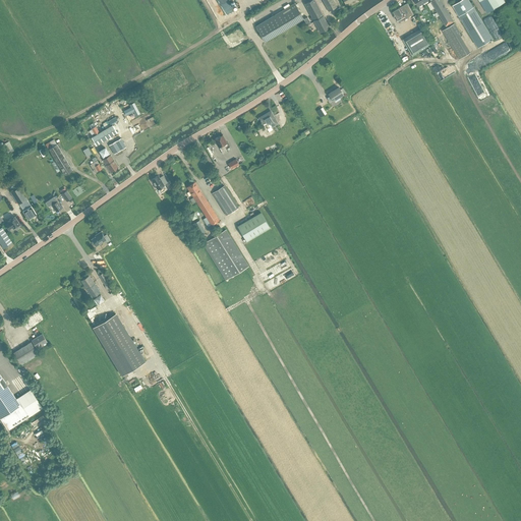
[(313,0),(311,0),(304,4),(320,33),(329,27),(313,0)]
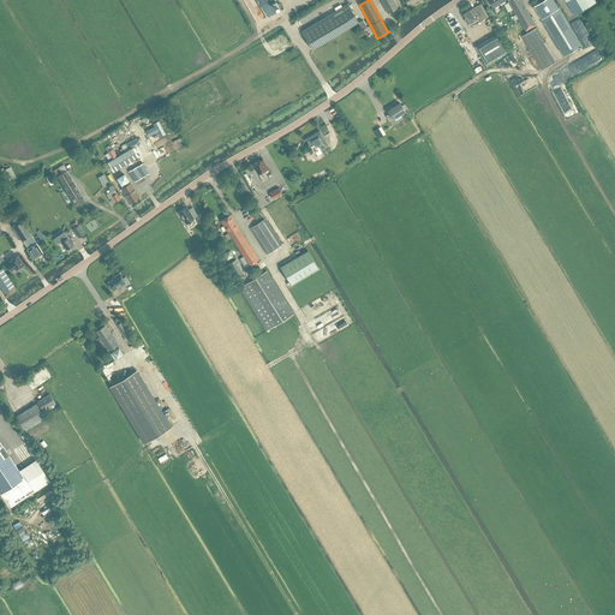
[(393,0),(380,0),(388,13),(398,9),(393,0)]
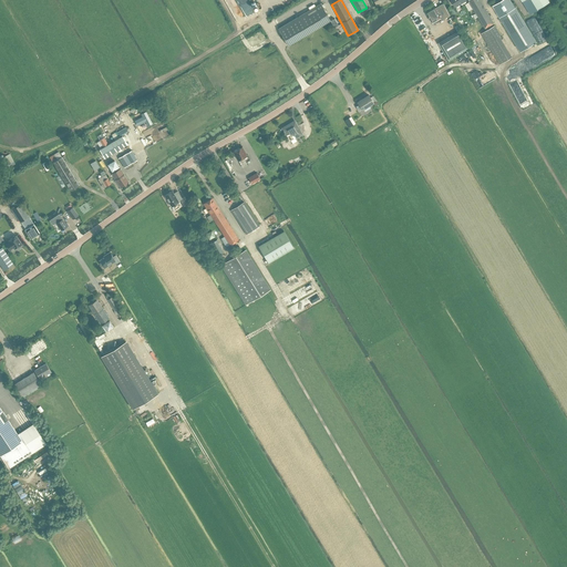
[(485,29),(494,23),(480,0),(470,0),(468,1),(470,2),(465,4),(468,11),(473,8),(485,29)]
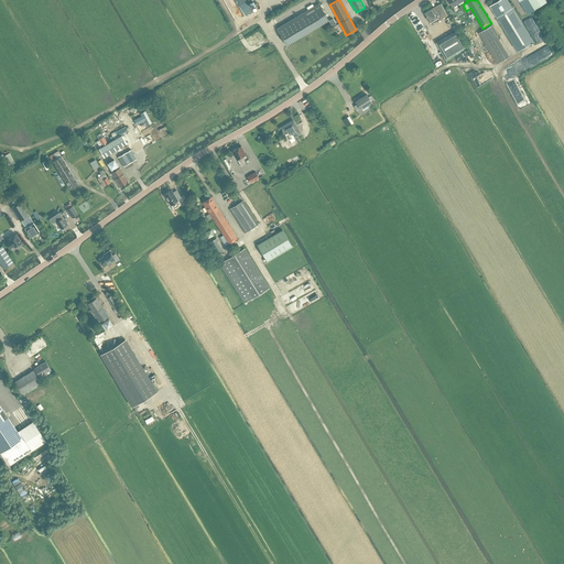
[(518,52),(533,43),(507,0),(499,0),(490,6),(518,52)]
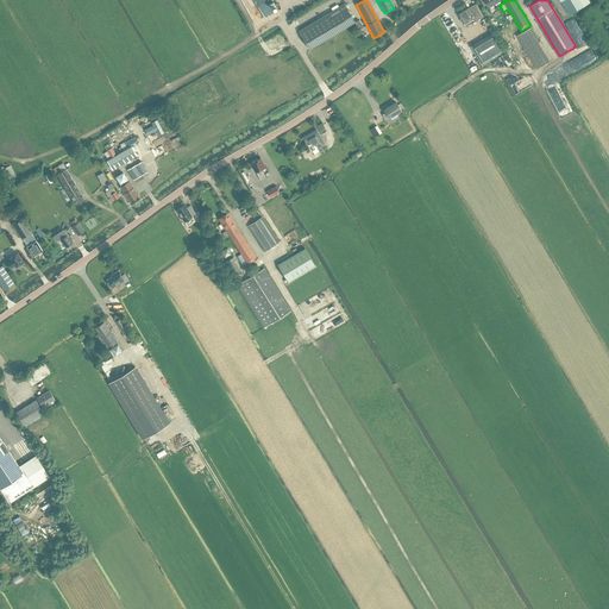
[(559,0),(560,1),(563,0),(571,13),(590,1),(589,0),(559,0)]
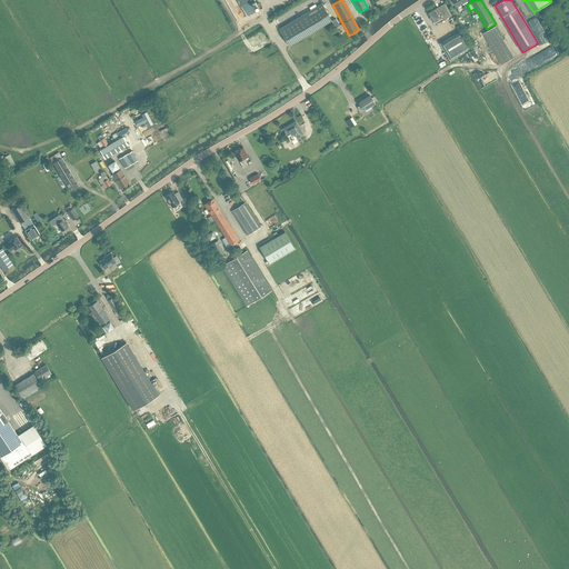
[(331,21),(321,3),(279,29),(289,46),(331,21)]
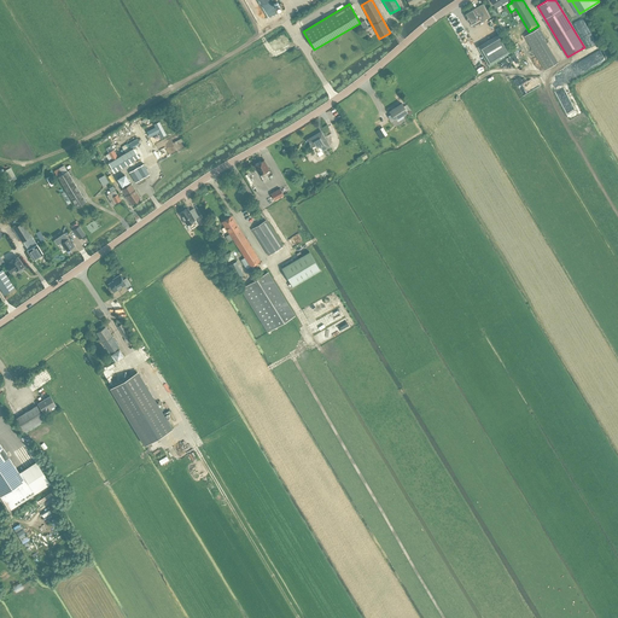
[(466,15),(472,27),(490,17),(483,5),(466,15)]
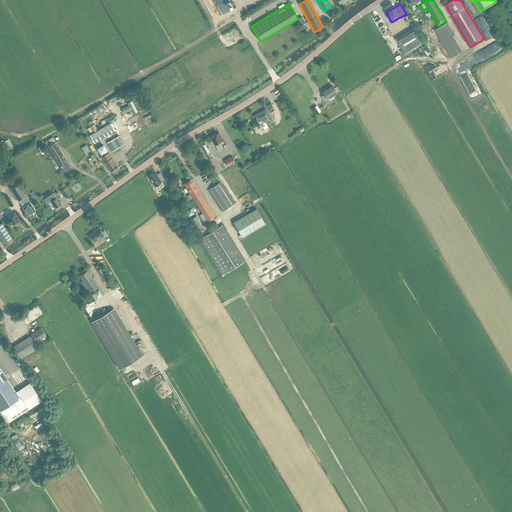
[(434,31),(451,59),(462,52),(451,33),(452,32),(447,23),(434,31)]
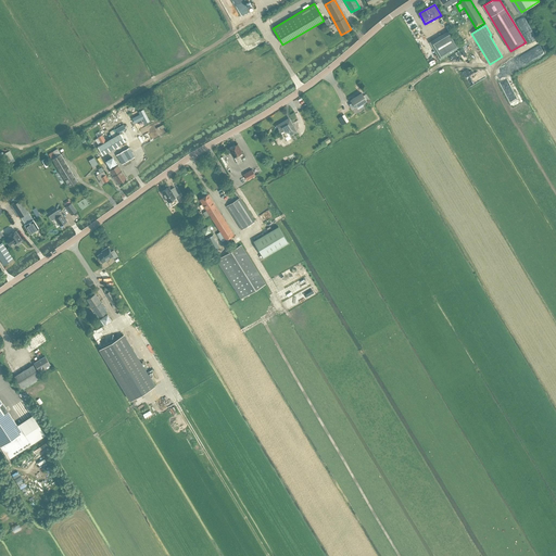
[(440,60),(460,47),(451,29),(430,42),(440,60)]
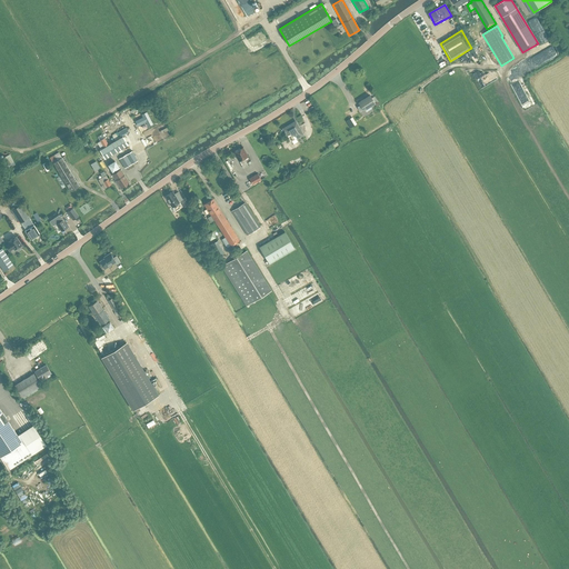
[(360,106),(357,107),(360,112),(363,110),(365,109),(367,112),(371,109),(370,106),(375,103),(375,102),(370,97),(370,96),(359,103),(360,106)]
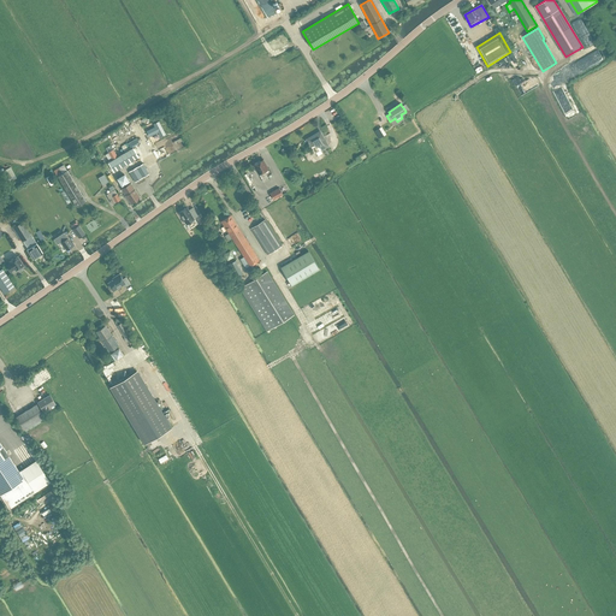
[(154,126),(146,131),(149,136),(158,132),(160,137),(165,134),(159,122),(153,124),(154,126)]
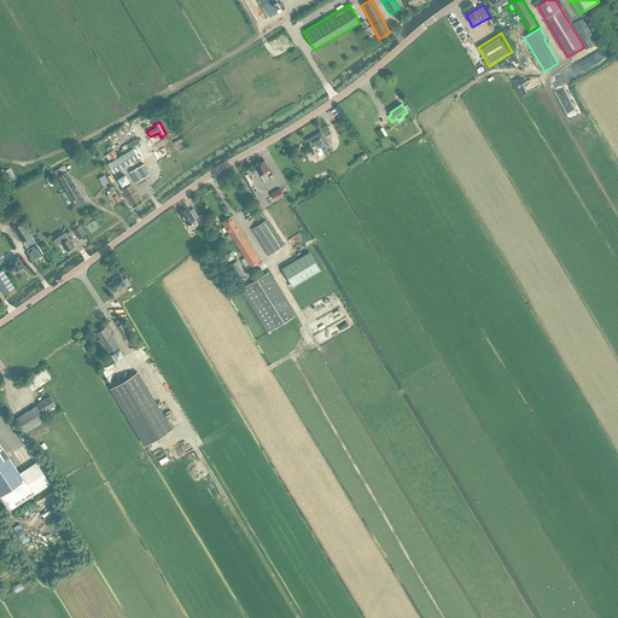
[(382,128),(375,132),(380,139),(386,135),(382,128)]
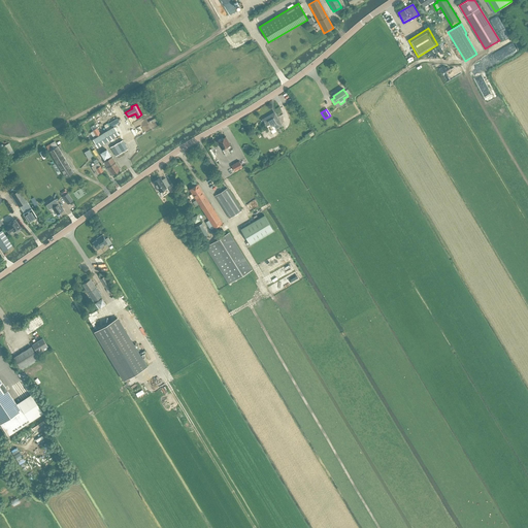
[(272,113),(262,120),(264,122),(263,122),(264,124),(265,123),(269,131),(282,124),(281,123),(284,121),(283,118),(284,117),(283,114),(277,118),(275,114),(274,116),(272,114),(272,113)]
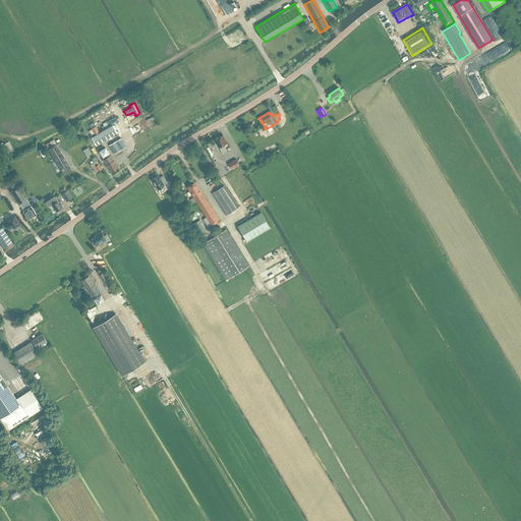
[(94,123),(90,125),(92,129),(96,135),(100,132),(96,127),(94,123)]
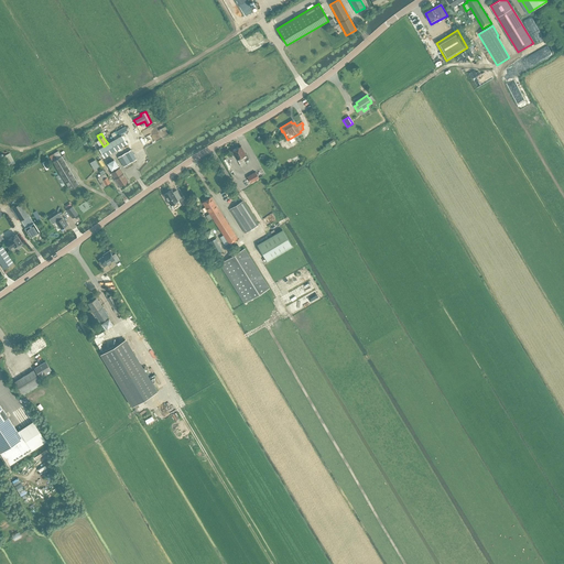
[(104,147),(99,149),(104,158),(126,143),(121,136),(108,143),(104,147)]
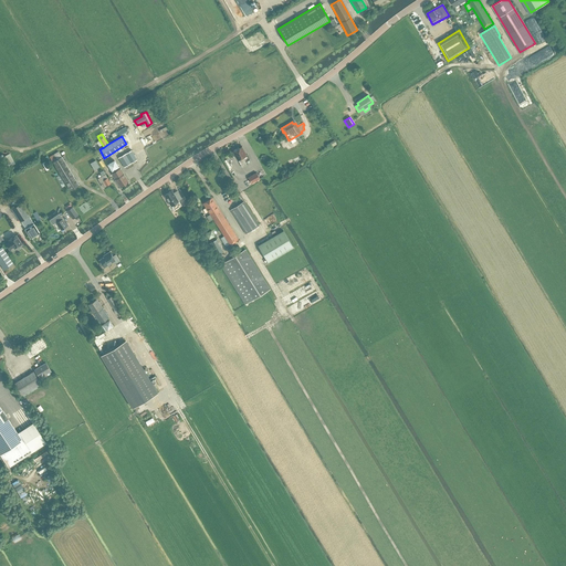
[(247,155),(242,147),(233,152),(238,160),(238,159),(242,167),(247,165),(242,157),(247,155)]
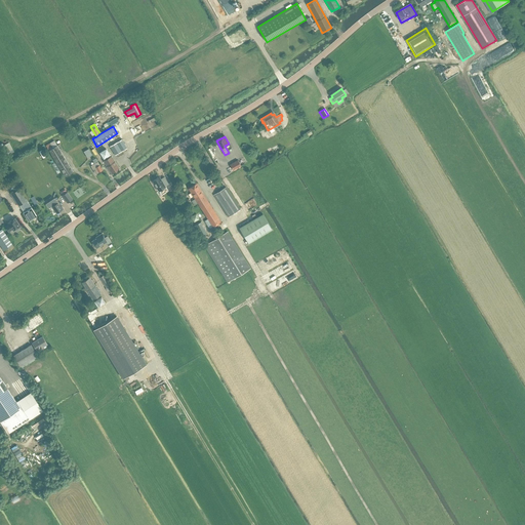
[(115,155),(127,149),(122,139),(111,147),(115,155)]
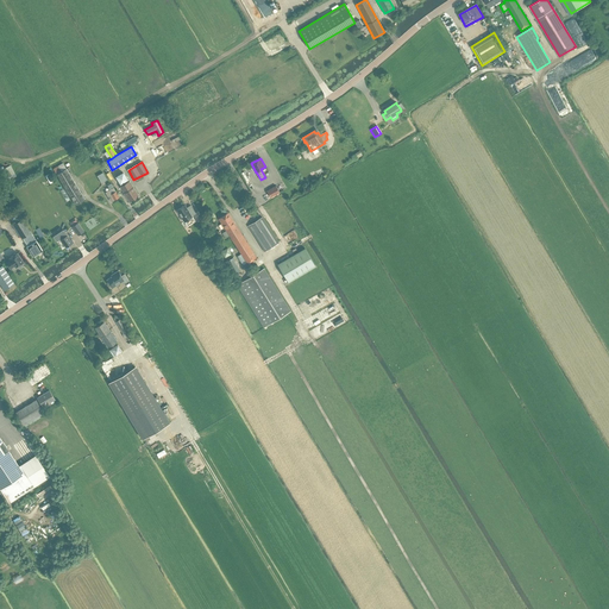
[(63,163),(54,169),(75,205),(85,199),(63,163)]
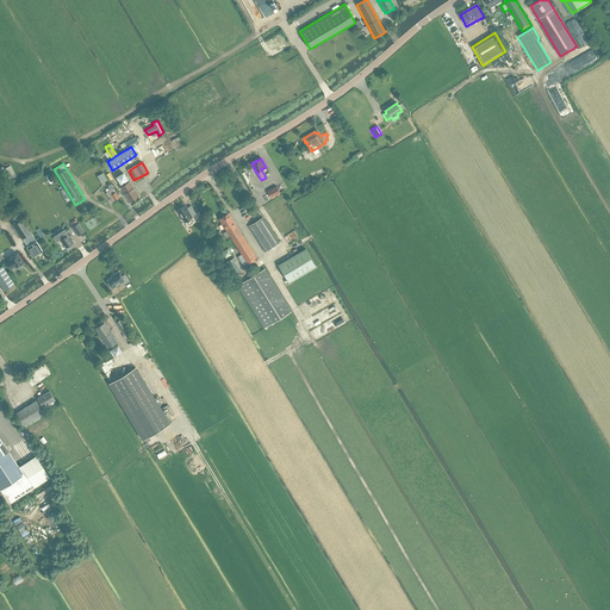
[(11,166),(6,168),(11,179),(17,176),(11,166)]
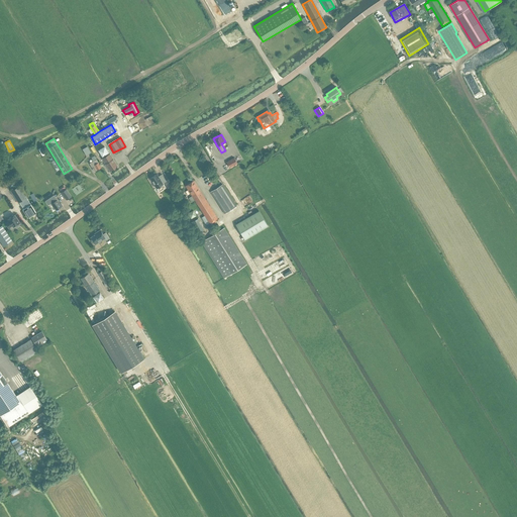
[(109,152),(105,145),(98,150),(102,157),(109,152)]
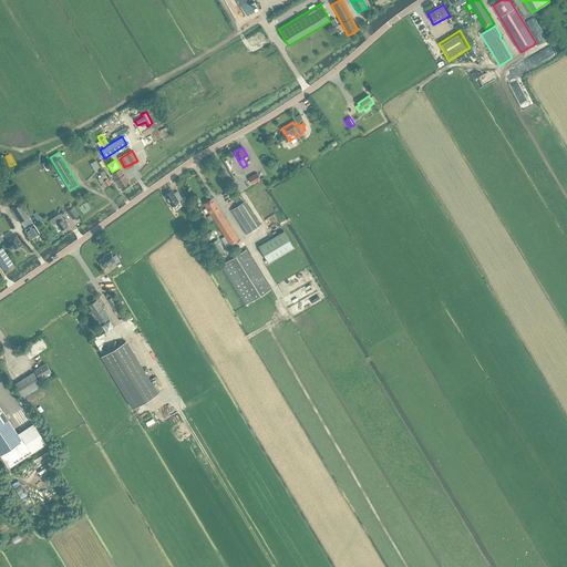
[(121,187),(129,183),(120,168),(112,174),(121,187)]
